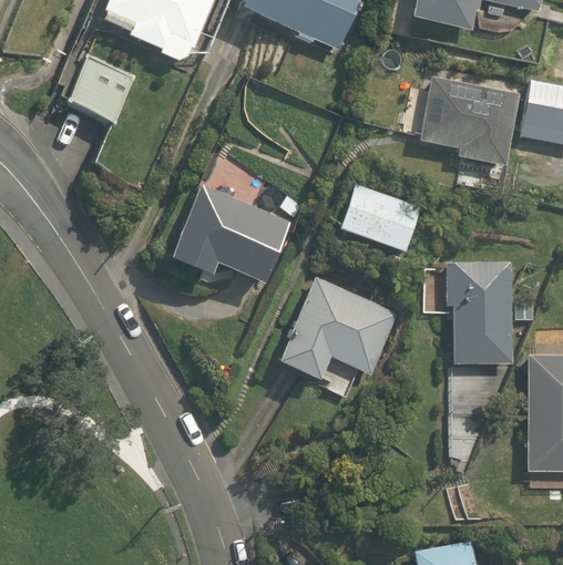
[(109,0),(99,24),(184,64),(213,0),(109,0)]
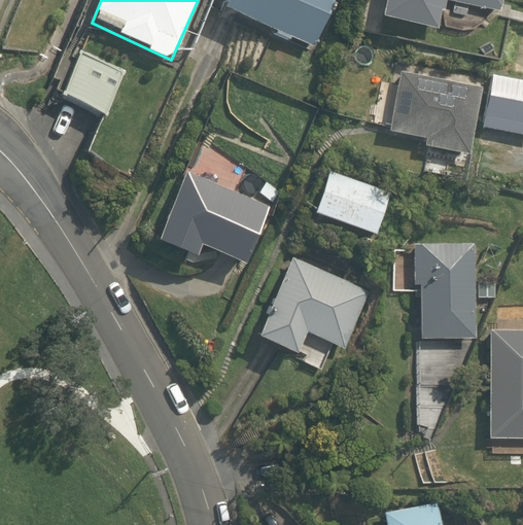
[(229,0),(222,18),(313,54),(334,0),(229,0)]
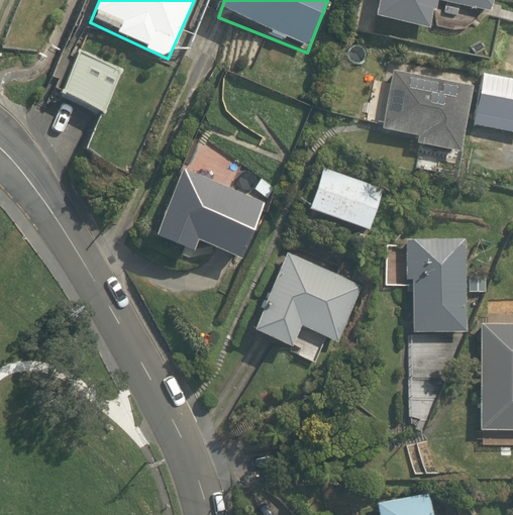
[(377,0),(373,19),(435,33),(441,3),(493,14),(496,0),(377,0)]
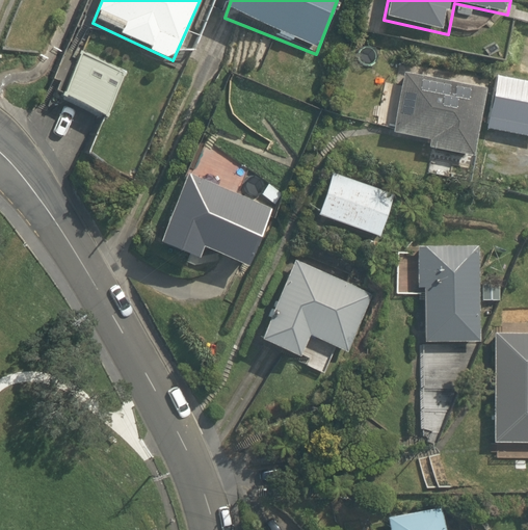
[(135,74),(80,49),(58,97),(113,122),(135,74)]
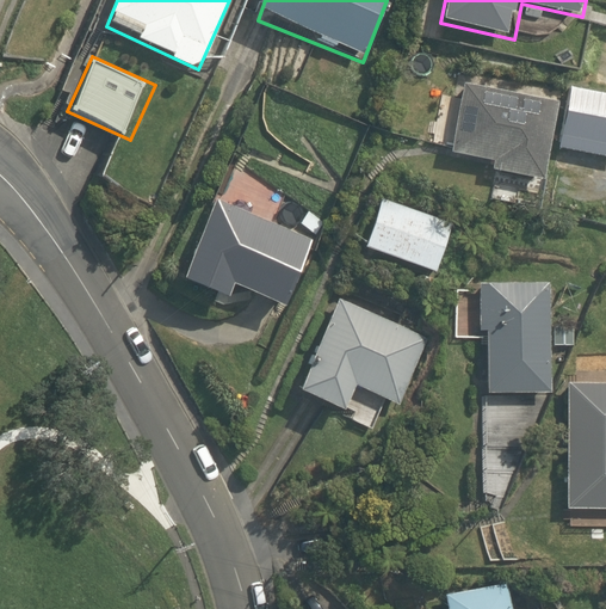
[(458,85),(449,151),(489,157),(487,171),(554,180),(566,100),(458,85)]
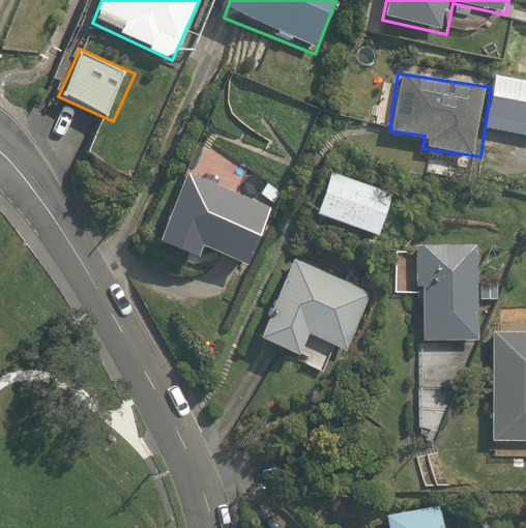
[(190,167),(154,237),(199,260),(204,248),(243,269),(273,209),(190,167)]
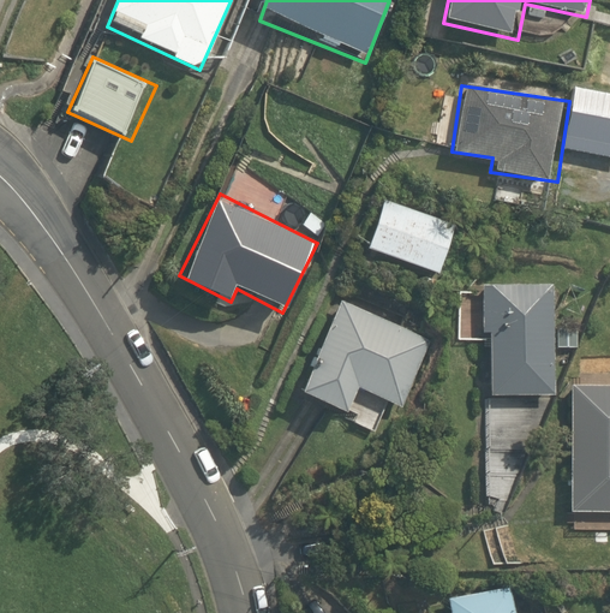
[(460,219),(387,195),(369,248),(442,273),(460,219)]
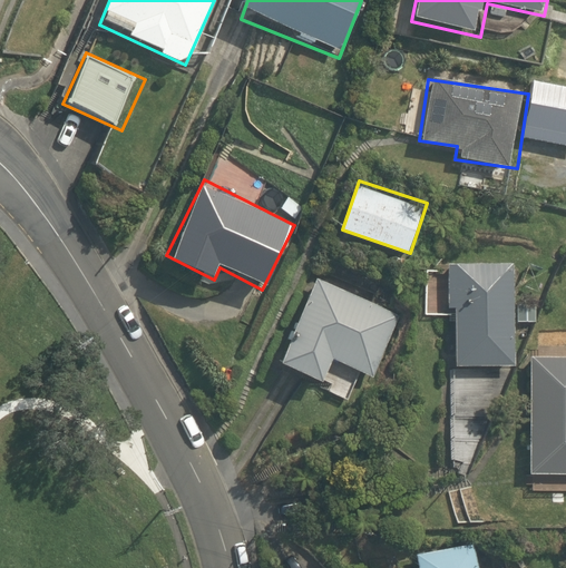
[(451,475),(476,476),(511,373),(520,262),(449,260),(448,309),(458,309),(451,475)]
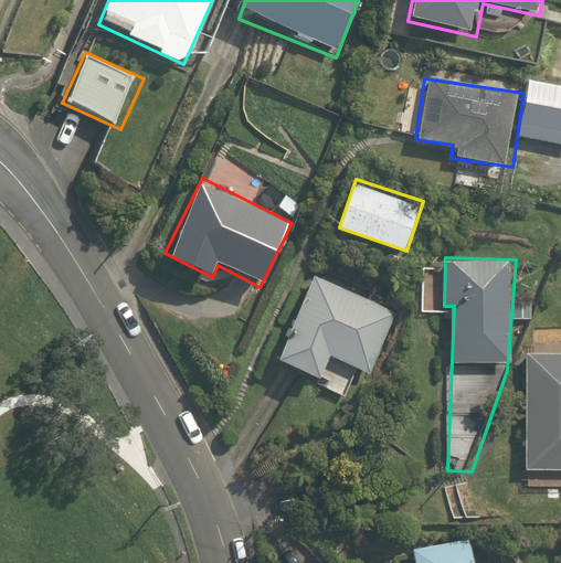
[(369,375),(400,305),(314,266),(273,359),(323,381),(332,359),(369,375)]
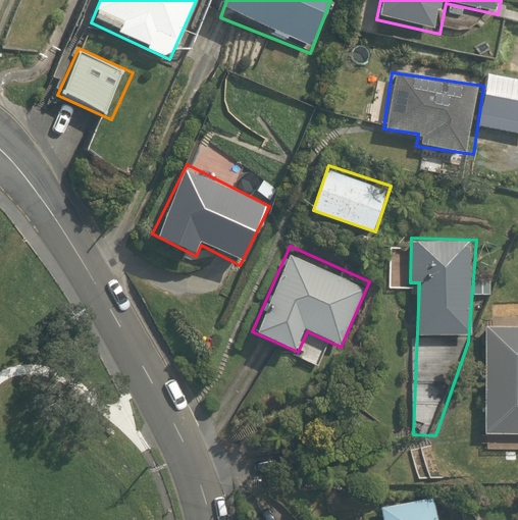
[(517,325),(486,324),(481,436),(517,437),(517,325)]
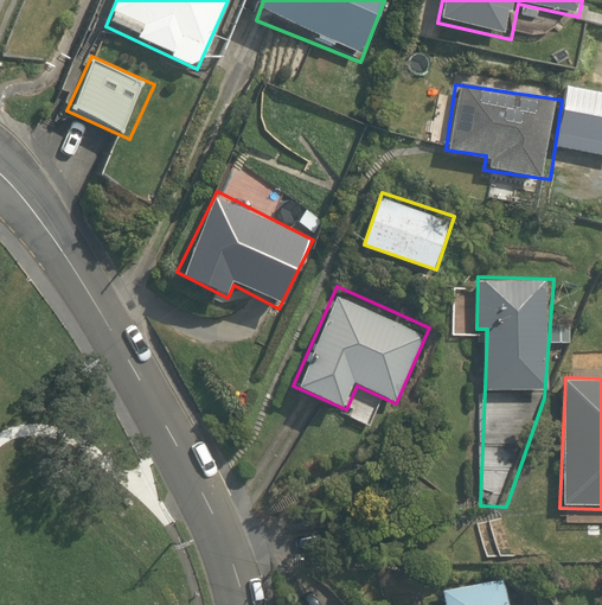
[(511,604),(507,577),(444,587),(447,604),(511,604)]
